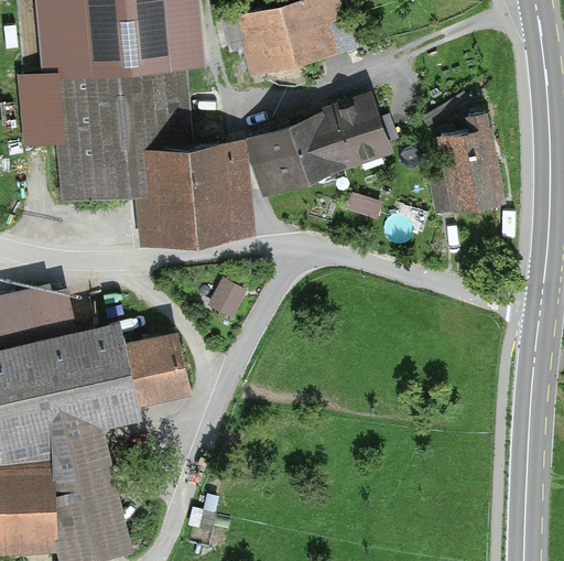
[(335,0),(307,0),(237,18),(250,74),(348,50),(335,0)]
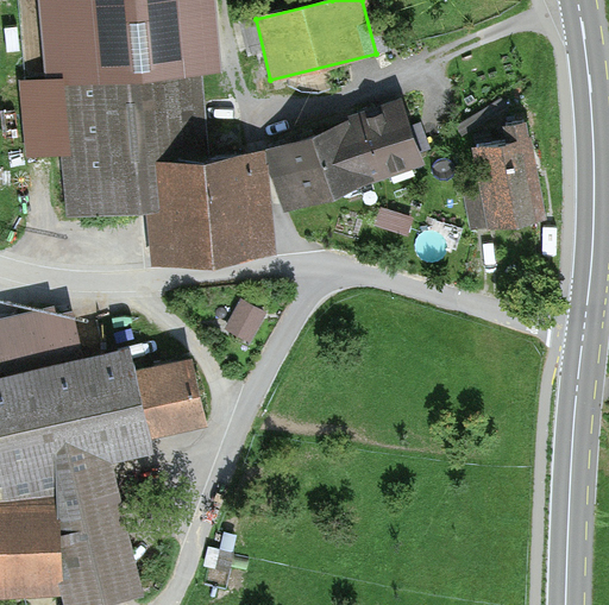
[(276,257),(270,183),(282,215),(421,162),(399,101),(258,153),(209,158),(201,60),(54,71),(66,219),(145,213),(150,268),(276,257)]
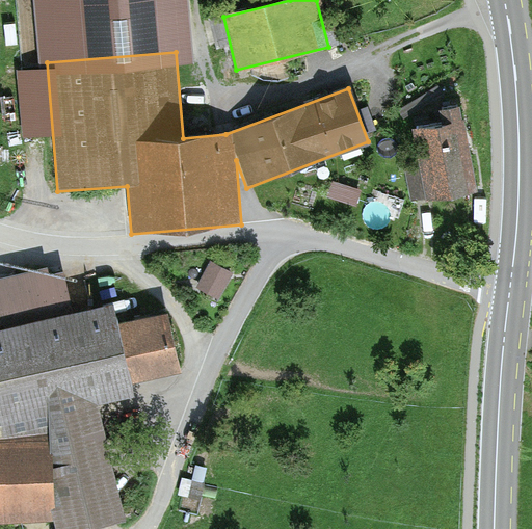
[(474,191),(457,110),(436,114),(437,122),(410,128),(419,168),(406,170),(414,204),(474,191)]
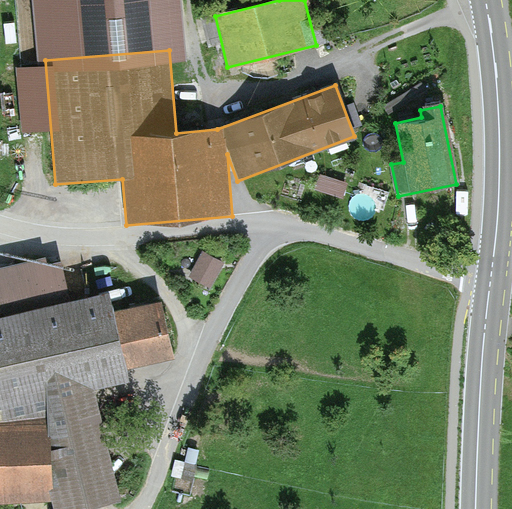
[(203,252),(193,281),(218,289),(228,261),(203,252)]
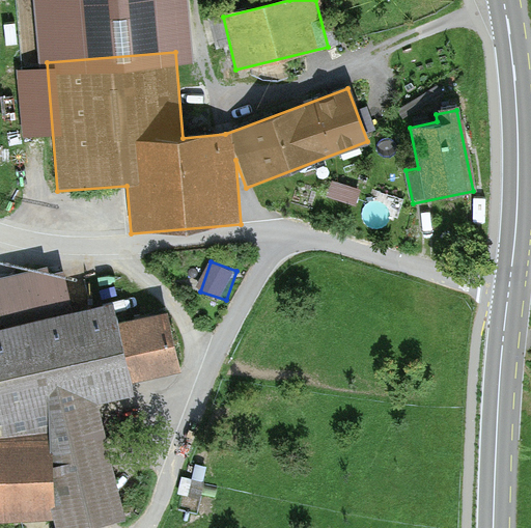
[(0,523),(50,522),(51,527),(91,527),(118,522),(93,404),(127,397),(123,383),(176,371),(165,318),(112,329),(107,305),(73,312),(62,265),(0,277),(0,523)]
